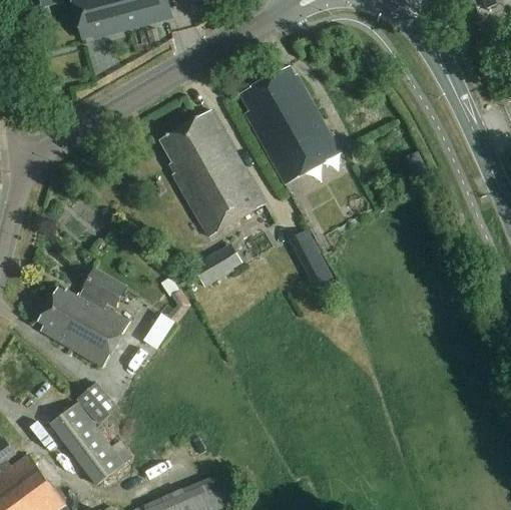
[(70,0),(81,38),(93,35),(93,38),(170,17),(165,0),(70,0)]
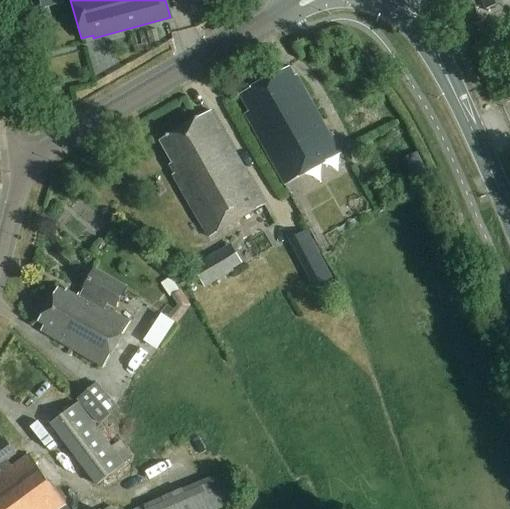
[(292,75),(286,64),(237,92),(247,109),(242,111),(284,183),(339,152),(294,74),(292,75)]
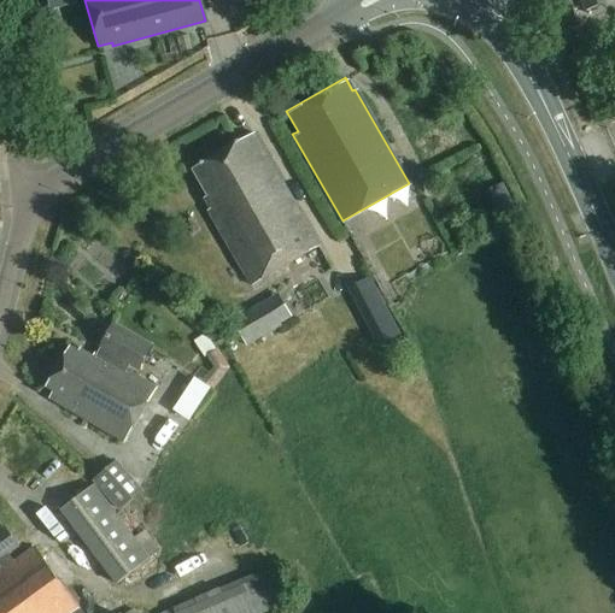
[(317,243),(251,131),(192,166),(208,193),(204,195),(210,207),(208,208),(251,282),(317,243)]
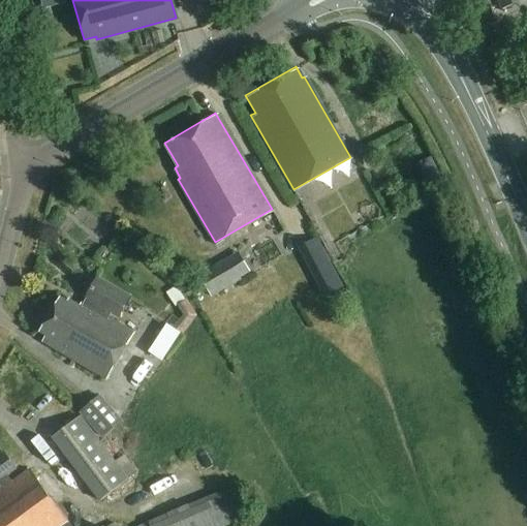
[(322,289),(340,279),(315,236),(297,246),(322,289)]
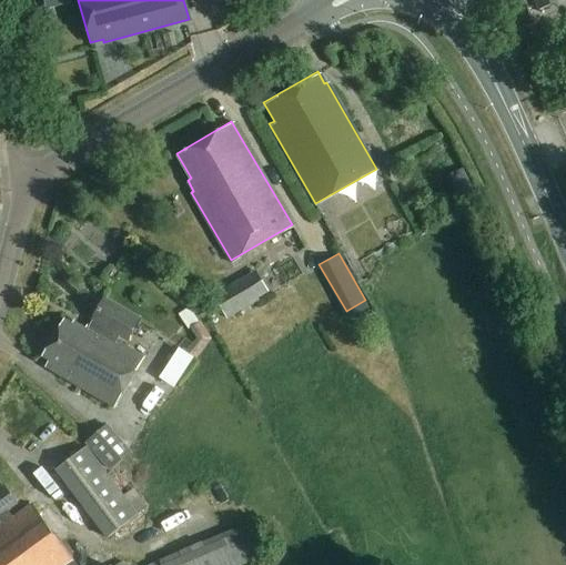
[(225,316),(255,300),(241,275),(212,292),(225,316)]
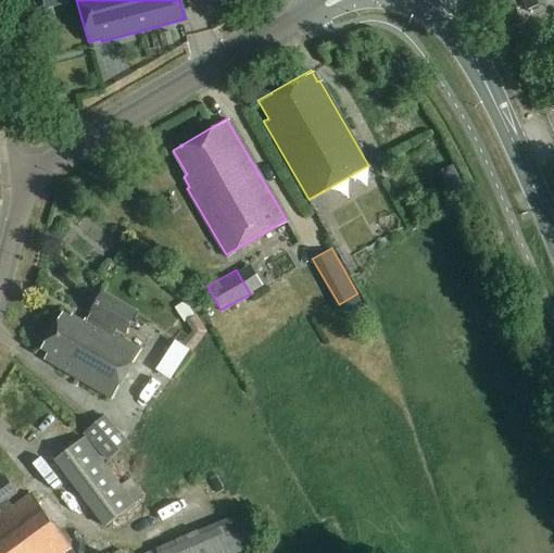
[(89,313),(85,318),(83,317),(80,321),(70,314),(68,316),(60,312),(38,348),(50,354),(46,361),(110,398),(138,350),(108,332),(111,326),(121,332),(133,313),(99,292),(87,312),(89,313)]
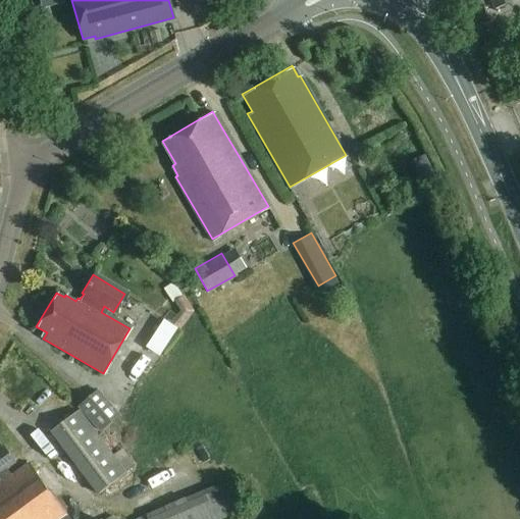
[(150,339),(162,347),(175,327),(163,318),(150,339)]
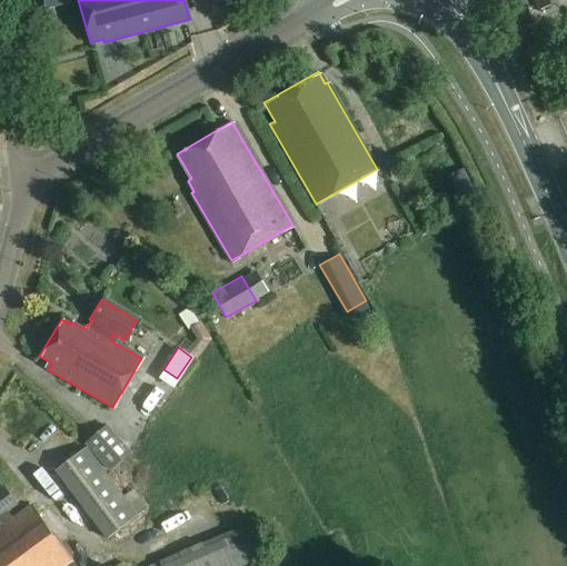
[(130,450),(106,423),(85,442),(109,469),(130,450)]
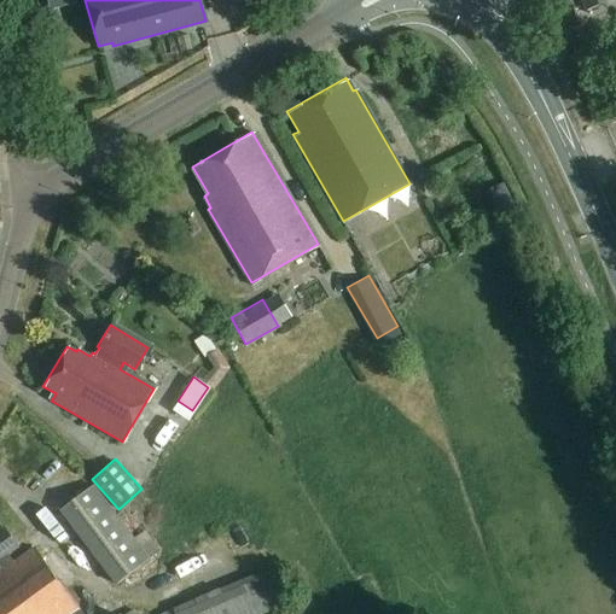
[(115,582),(149,556),(156,551),(140,531),(133,536),(93,483),(59,508),(115,582)]
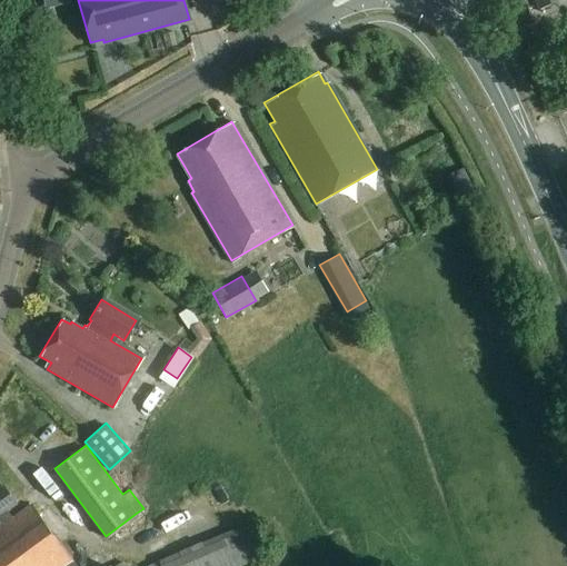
[(0,565),(126,565),(122,559),(109,565),(77,565),(29,500),(10,515),(7,509),(16,503),(2,484),(0,485),(0,565)]
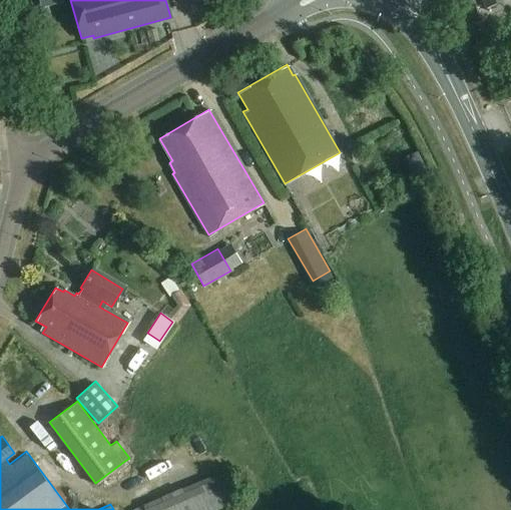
[(216,509),(232,504),(221,477),(147,508),(145,503),(132,509),(216,509)]
